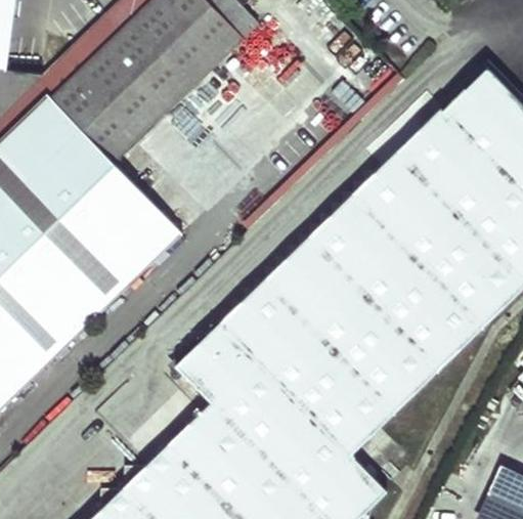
[(0,72),(3,73),(12,0),(0,0),(0,72)]
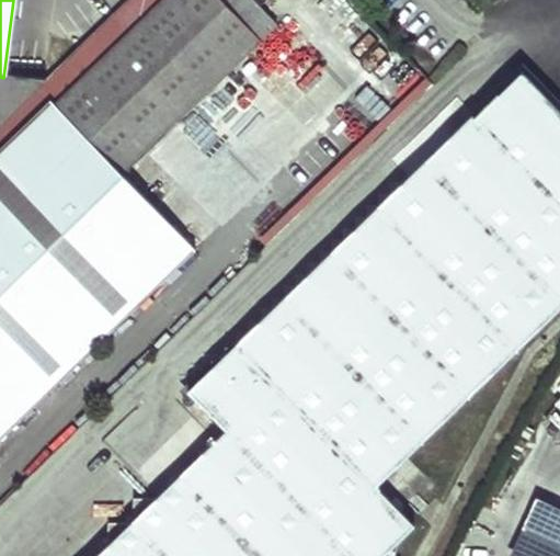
[(0,149),(50,101),(121,174),(259,41),(218,0),(127,0),(42,83),(0,123),(0,149)]
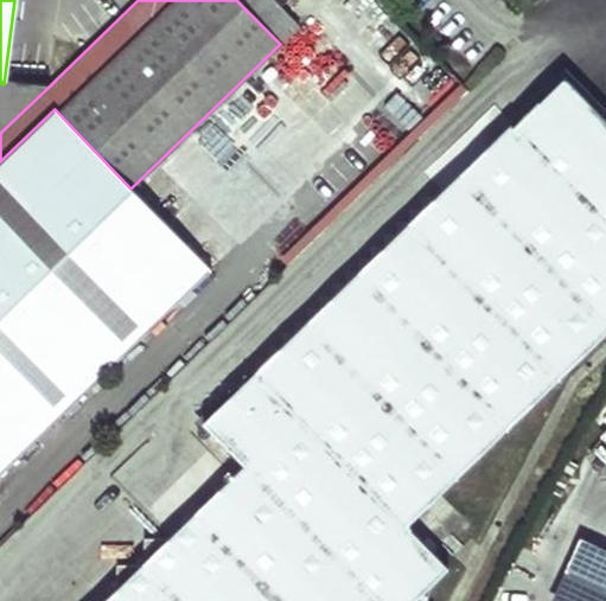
[(512,122),(554,164),(597,121),(555,81),(512,122)]
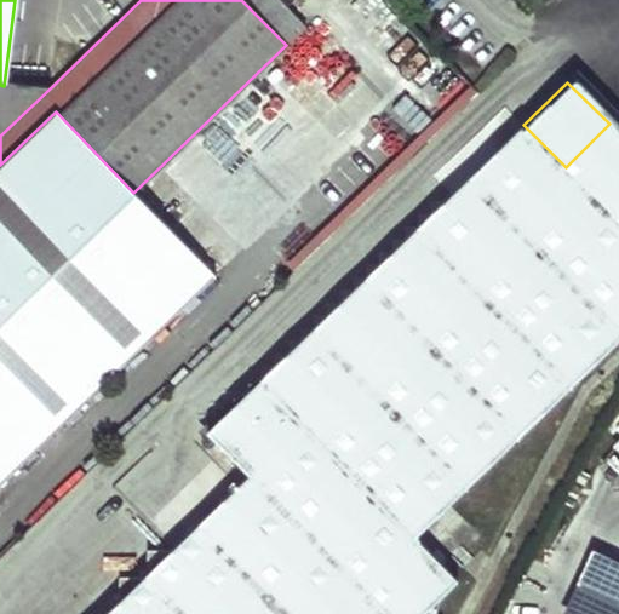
[(0,136),(46,92),(4,86),(0,85),(0,136)]
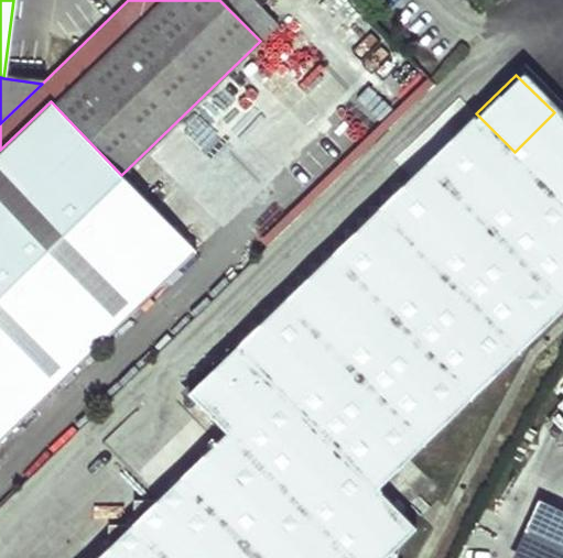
[(259,241),(268,250),(434,87),(426,78),(259,241)]
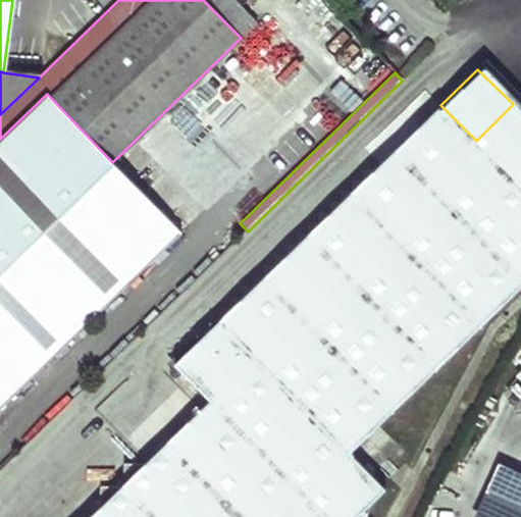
[(0,409),(181,234),(112,162),(47,94),(0,139),(0,409)]
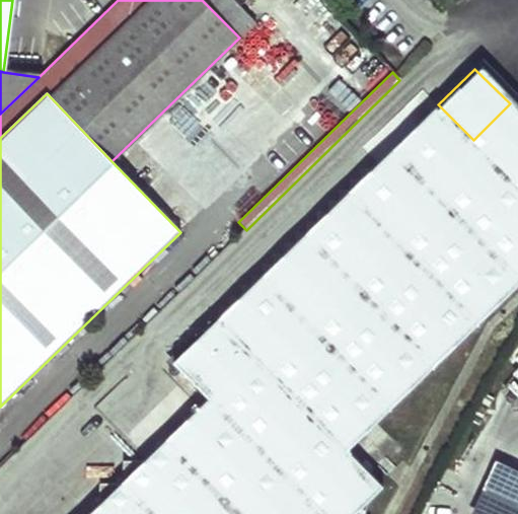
[(183,327),(163,349),(175,361),(438,104),(428,94),(190,325),(183,327)]
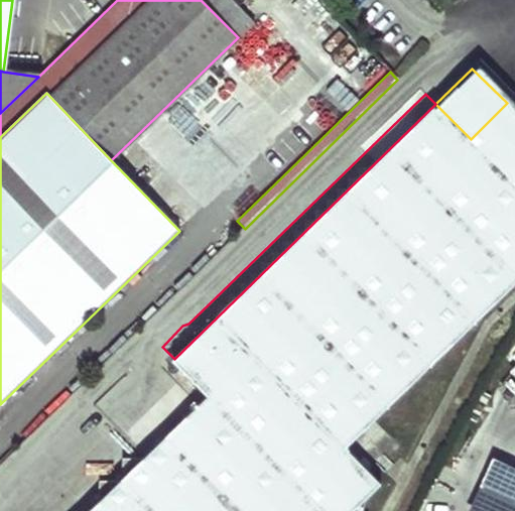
[(353,510),(382,483),(346,445),(514,280),(514,99),(513,97),(507,103),(471,139),(435,104),(174,359),(211,396),(93,510),(353,510)]
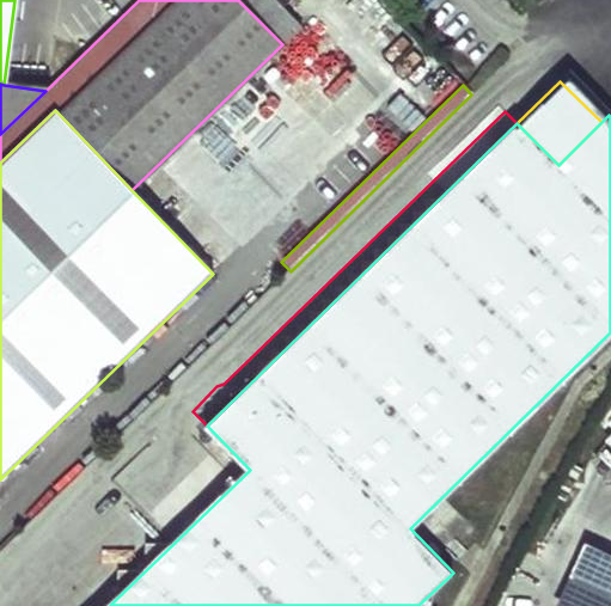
[(610,605),(610,575),(578,559),(560,598),(576,605),(610,605)]
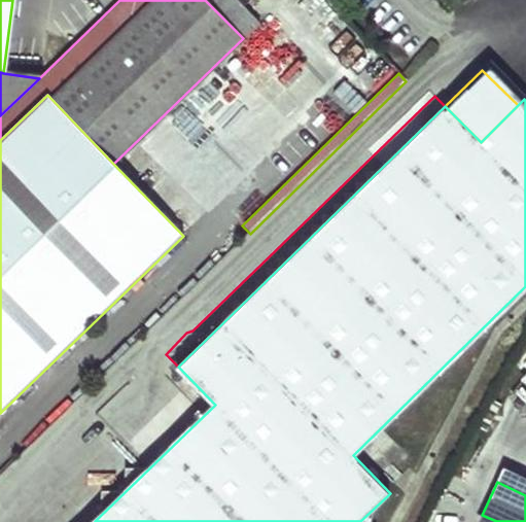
All buildings are outlined.
